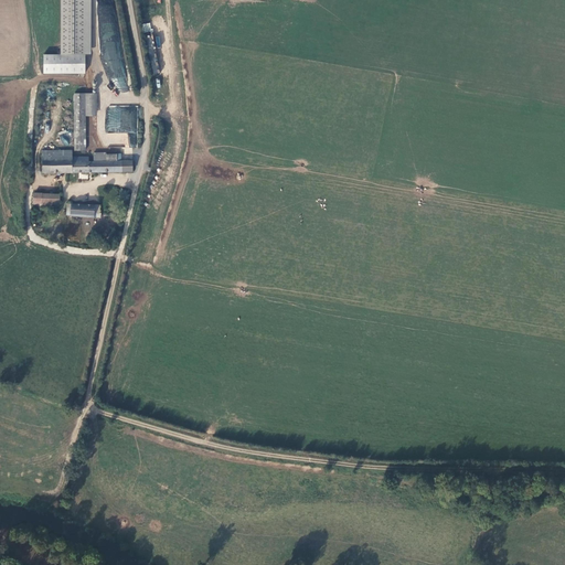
[(41,73),(83,74),(83,0),(60,0),(60,55),(41,55),(41,73)]
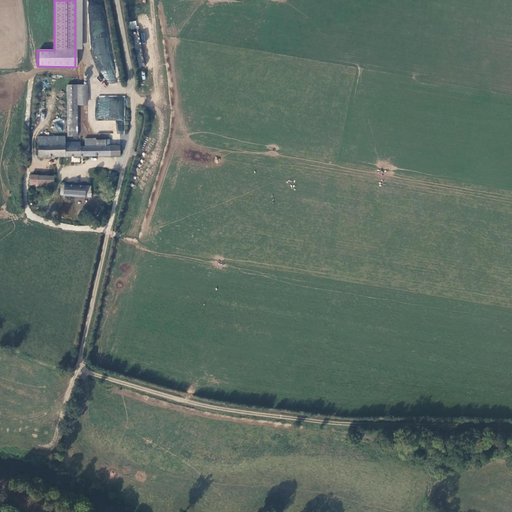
[(114,83),(110,45),(105,46),(104,37),(95,38),(100,84),(114,83)]
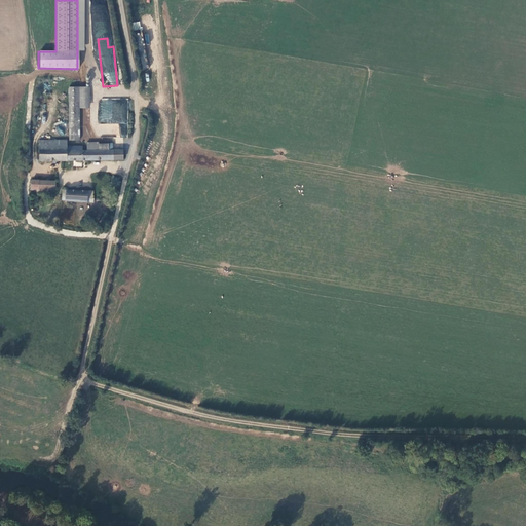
[(83,87),(66,87),(67,141),(76,141),(76,108),(83,108),(83,87)]
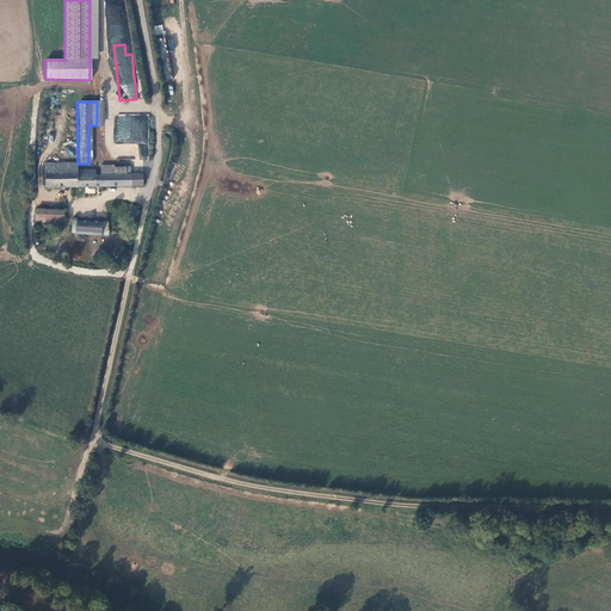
[(148,159),(149,115),(116,115),(116,150),(118,150),(118,144),(139,144),(139,159),(148,159)]
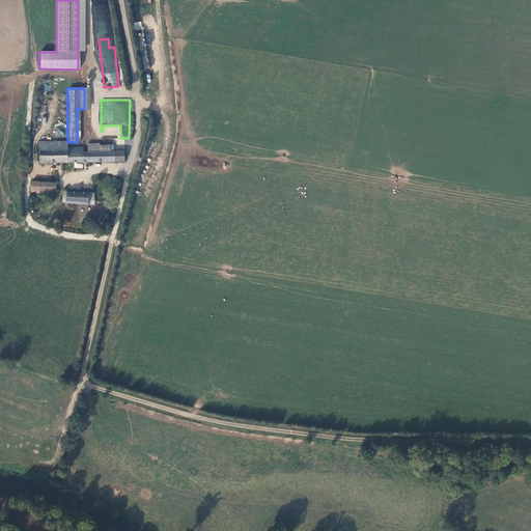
[(65,115),(52,115),(52,131),(65,131),(65,115)]
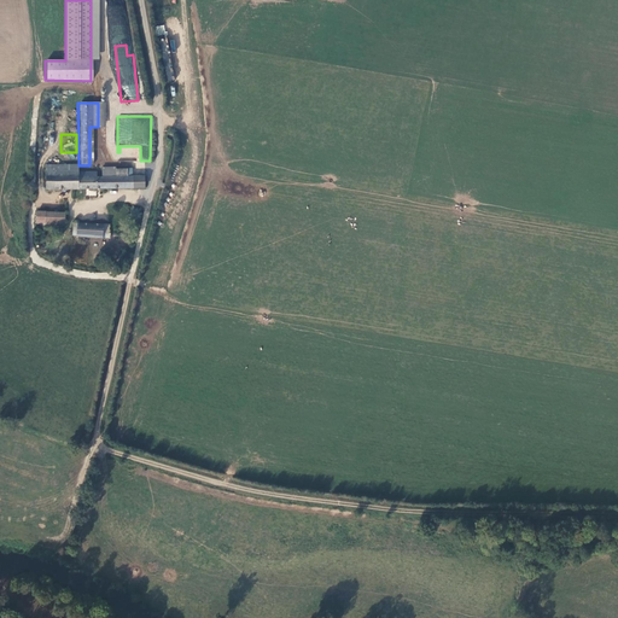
[(75,164),(42,165),(42,190),(143,188),(143,178),(127,178),(127,172),(117,172),(117,169),(103,169),(103,178),(93,179),(93,173),(75,173),(75,164)]
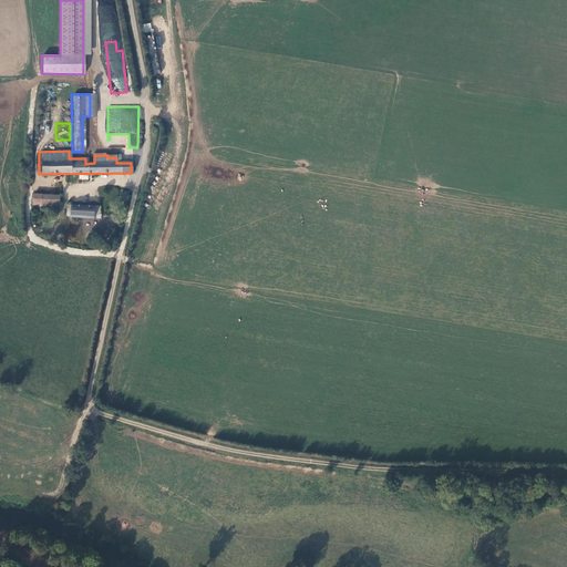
[(57,196),(31,195),(30,205),(57,206),(57,196)]
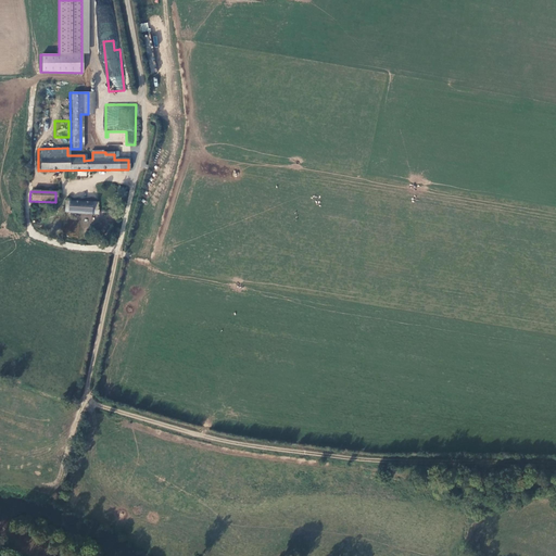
[(95,202),(63,200),(62,207),(65,207),(65,213),(96,215),(97,211),(95,211),(95,202)]
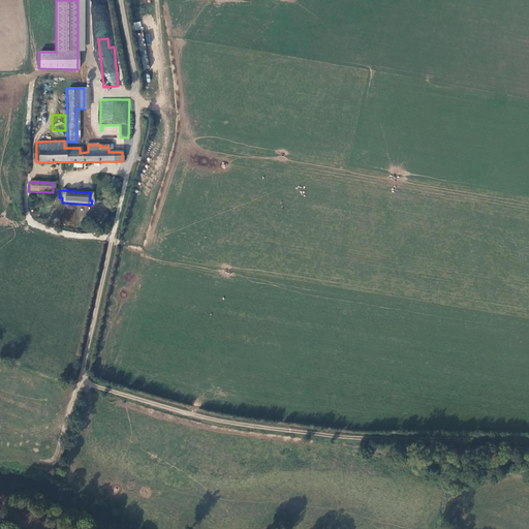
All buildings are outlined.
